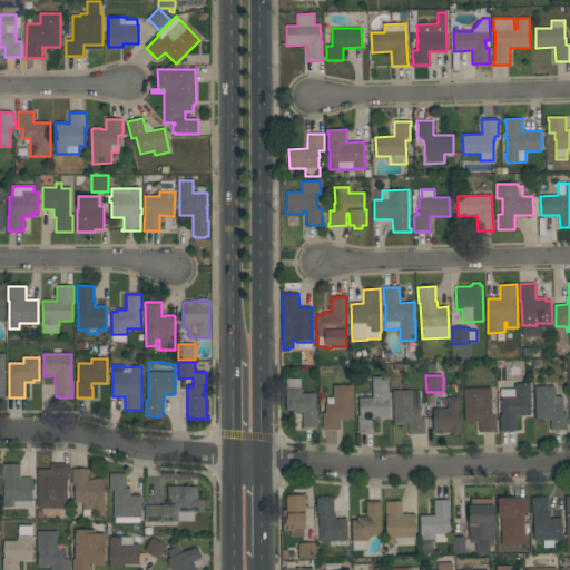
[(373,397),(372,377),(389,376),(389,416),(373,416),(374,432),(359,432),(357,415),(360,415),(359,397),(373,397)]
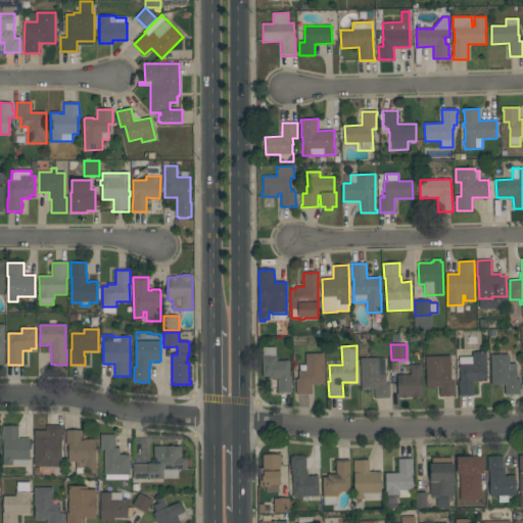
[(290,376),(291,376),(292,392),(278,392),(277,379),(268,379),(268,377),(263,377),(263,347),(276,347),(276,357),(277,357),(277,361),(290,361),(290,376)]
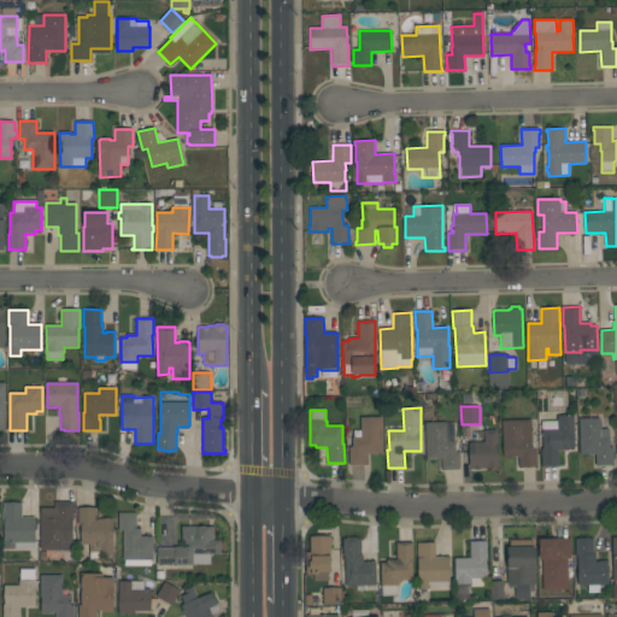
[(575,447),(568,447),(569,450),(558,450),(558,466),(541,466),(541,448),(544,448),(542,430),(541,422),(557,421),(557,416),(574,416),(575,447)]
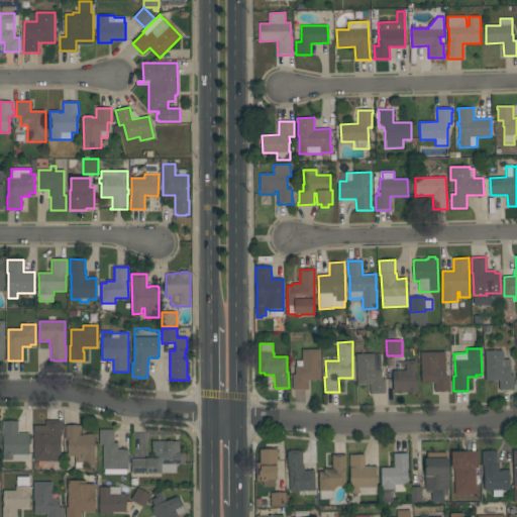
[(320,380),(319,380),(319,381),(316,381),(316,380),(307,380),(308,390),(293,390),(292,375),(295,375),(295,360),(302,360),(302,349),(320,349),(320,380)]
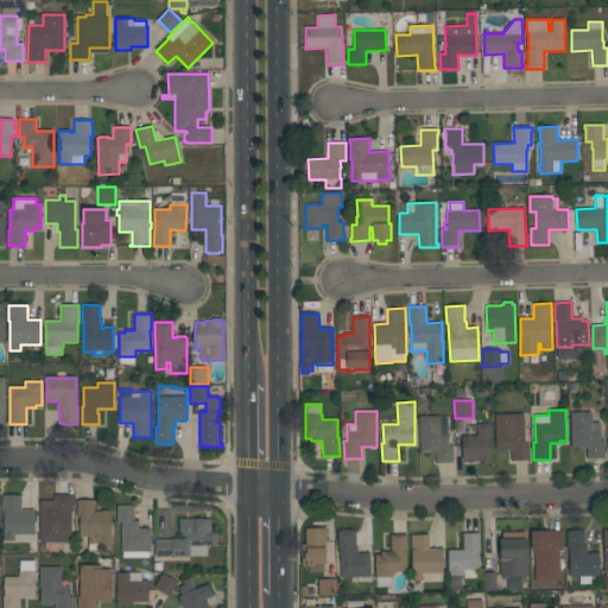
[(570,412),(591,412),(593,431),(601,431),(601,441),(605,441),(605,458),(587,458),(587,448),(571,449),(570,412)]
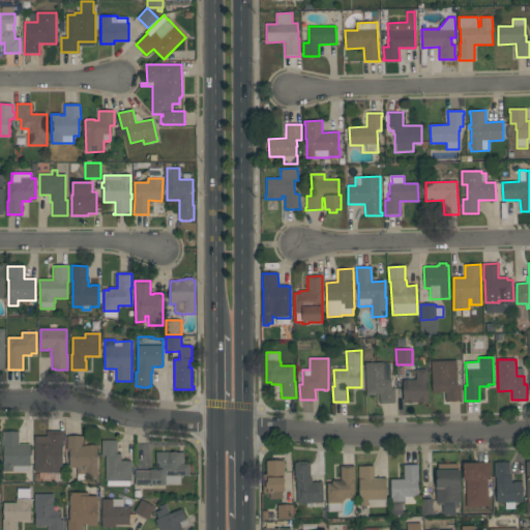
[(457,360),(458,380),(459,386),(461,386),(461,401),(445,402),(445,392),(433,392),(433,381),(432,381),(432,361),(457,360)]
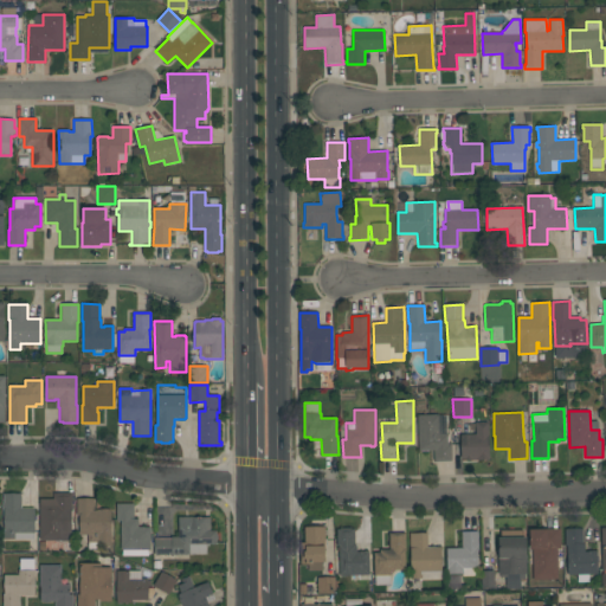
[(418,439),(417,434),(418,434),(418,416),(439,414),(439,416),(447,416),(449,427),(446,427),(446,433),(447,433),(447,443),(451,443),(451,461),(434,462),(433,450),(419,451),(418,439)]
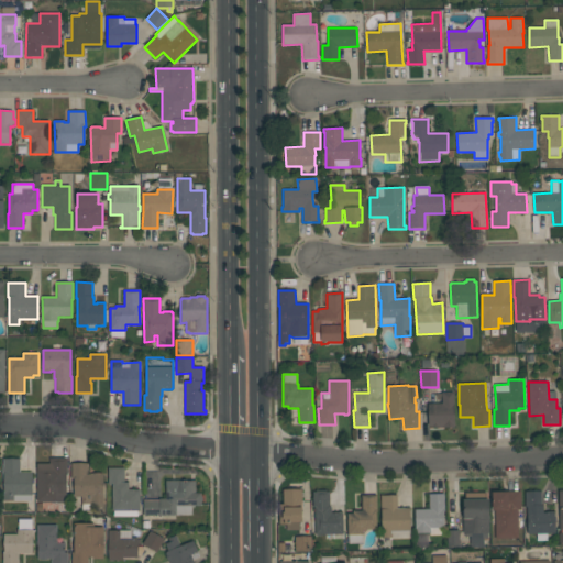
[(454,428),(439,428),(439,427),(429,427),(428,404),(442,404),(442,393),(454,393),(454,428)]
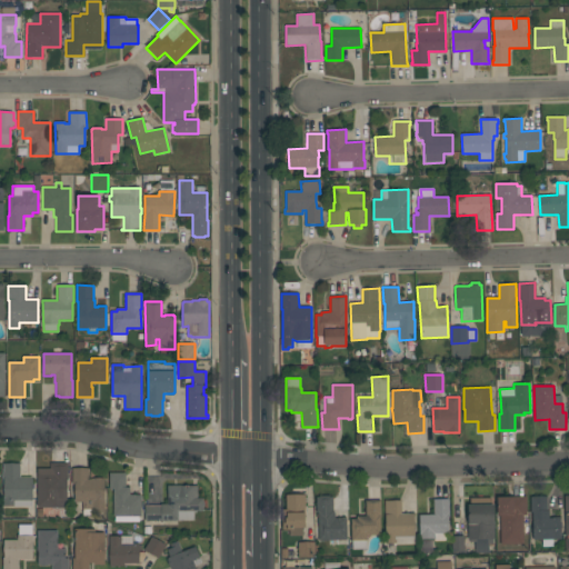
[(32,506),(13,506),(2,506),(2,498),(3,498),(3,479),(2,479),(2,463),(20,463),(20,477),(32,477),(32,506)]
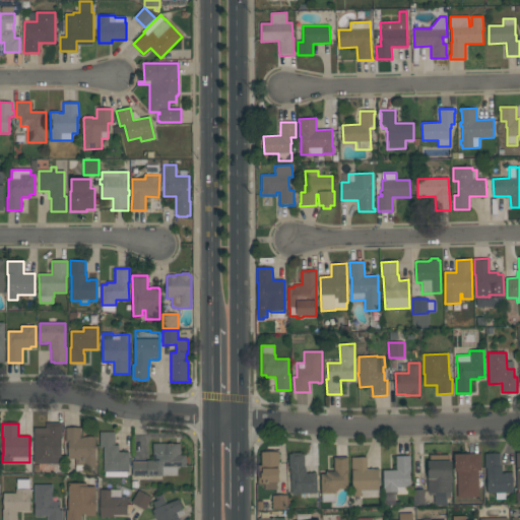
[(34,433),(46,433),(46,424),(62,424),(62,437),(61,437),(61,464),(52,464),(52,463),(34,463),(34,433)]
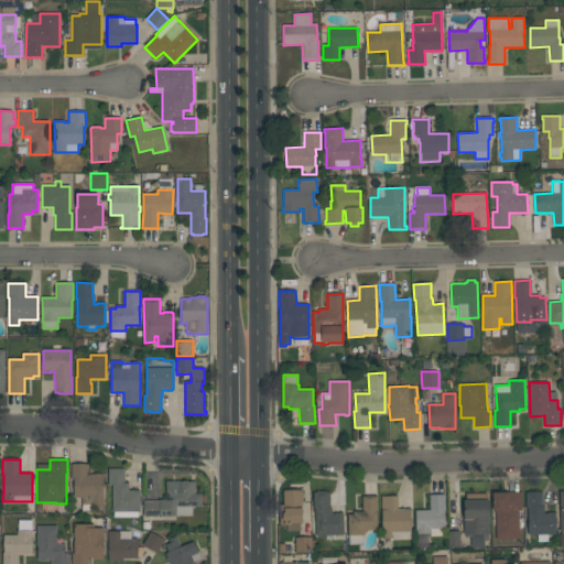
[(82,505),(82,497),(74,497),(74,480),(72,480),(72,464),(88,464),(88,475),(93,475),(93,474),(104,474),(104,505),(82,505)]
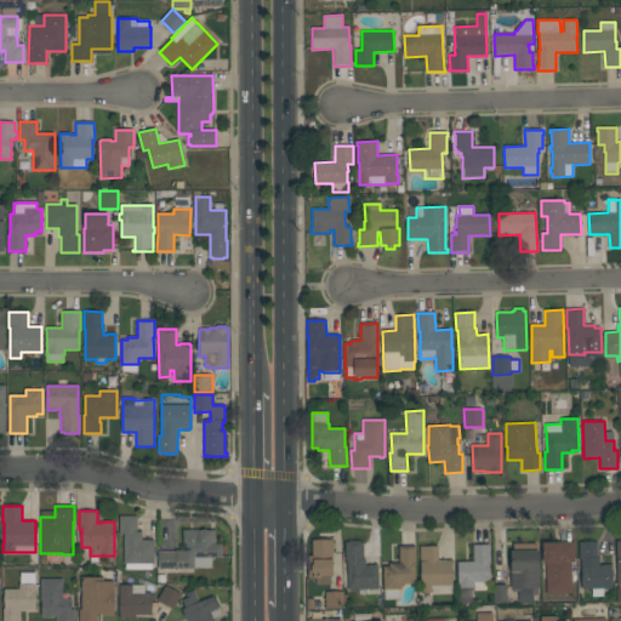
[(125,570),(125,564),(124,564),(124,534),(119,534),(119,517),(137,517),(137,531),(142,531),(142,540),(154,540),(154,563),(153,563),(153,570),(125,570)]
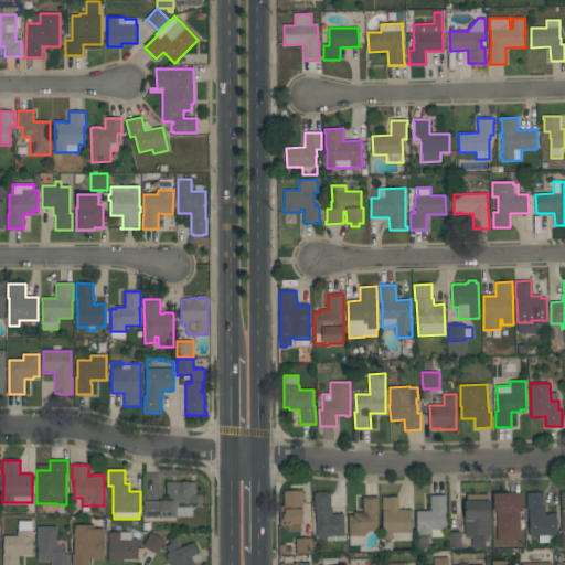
[(196,482),(196,494),(202,494),(202,508),(192,508),(192,516),(144,516),(144,502),(159,502),(159,500),(167,500),(167,482),(196,482)]
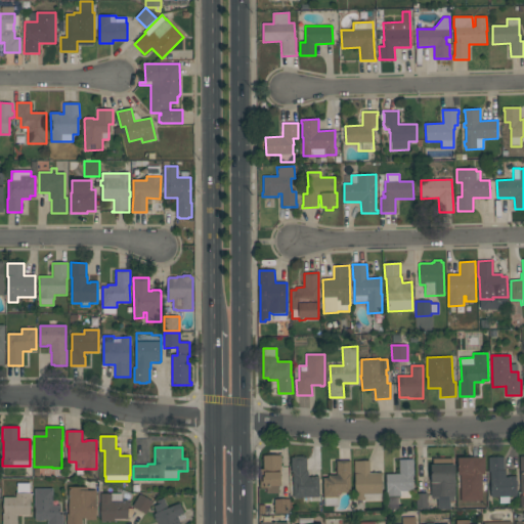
[(266,493),(266,487),(260,487),(259,469),(263,469),(263,455),(280,455),(281,472),(280,472),(280,485),(278,485),(279,493),(266,493)]
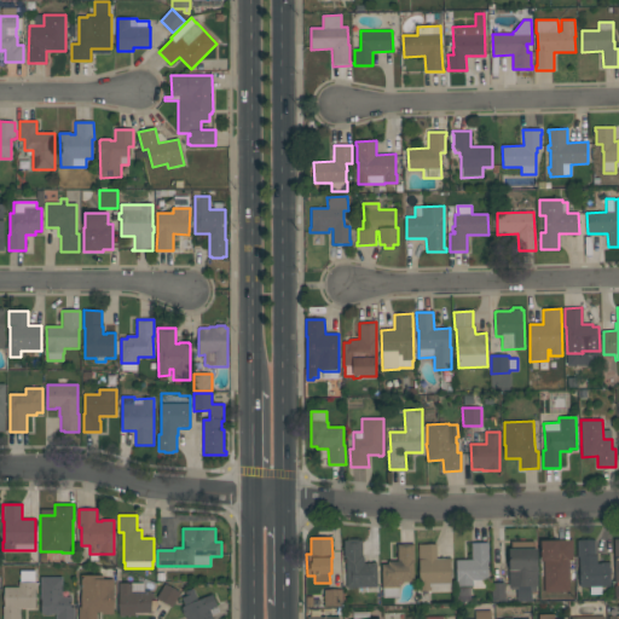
[(347,588),(346,557),(345,557),(343,541),(347,541),(347,539),(359,539),(359,541),(362,541),(363,555),(364,555),(364,563),(376,563),(377,588),(347,588)]
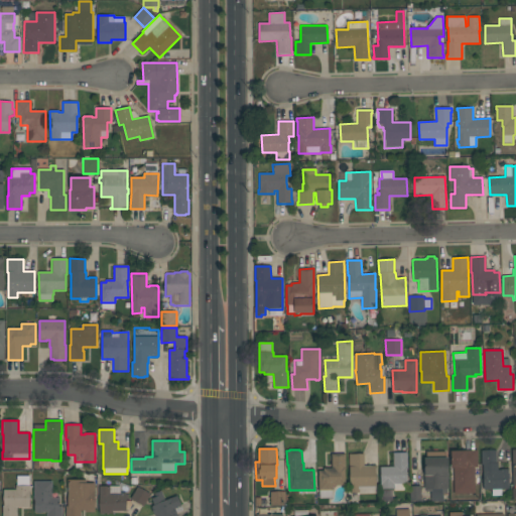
[(475,494),(454,494),(454,468),(450,468),(450,450),(478,449),(478,468),(475,468),(475,494)]
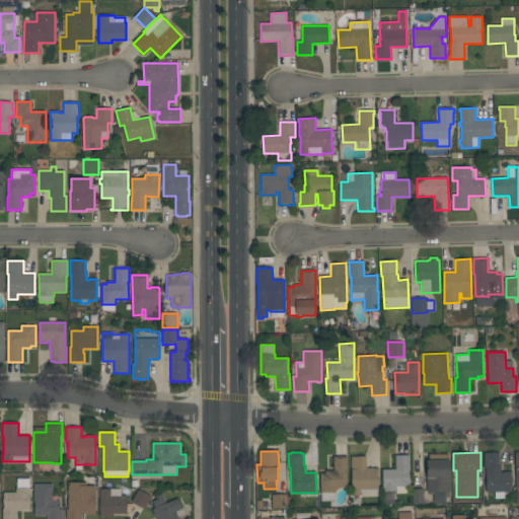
[(437,454),(437,453),(440,453),(440,454),(448,454),(448,460),(450,460),(451,477),(451,492),(449,492),(449,496),(445,496),(446,505),(433,505),(433,494),(429,495),(429,493),(427,493),(427,460),(429,460),(429,454),(437,454)]
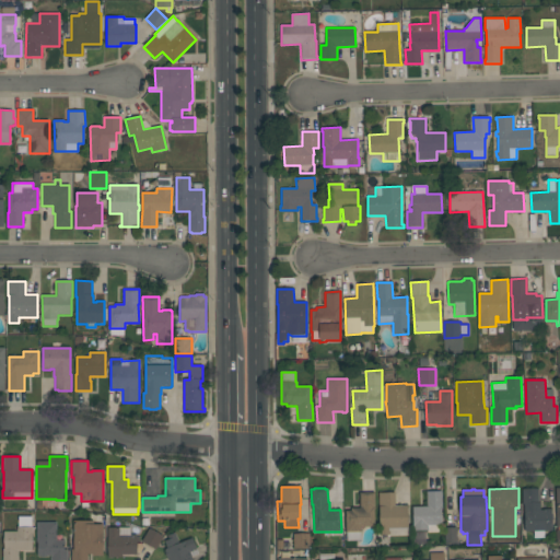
[(525,532),(524,504),(523,504),(522,489),(538,489),(539,503),(540,503),(540,510),(544,510),(544,509),(550,509),(550,510),(551,510),(551,531),(525,532)]
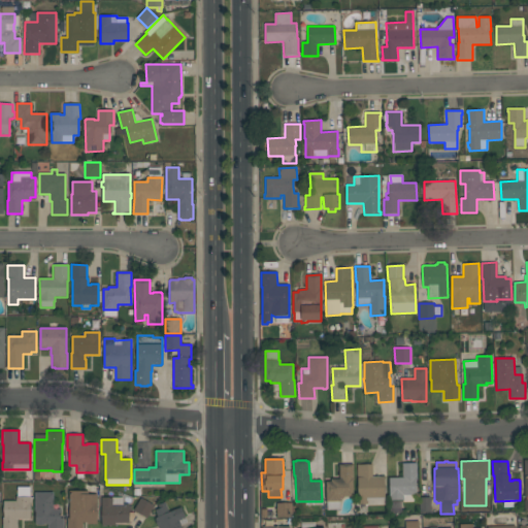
[(402,477),(402,463),(417,463),(417,477),(416,477),(417,502),(403,502),(403,500),(390,500),(389,477),(402,477)]
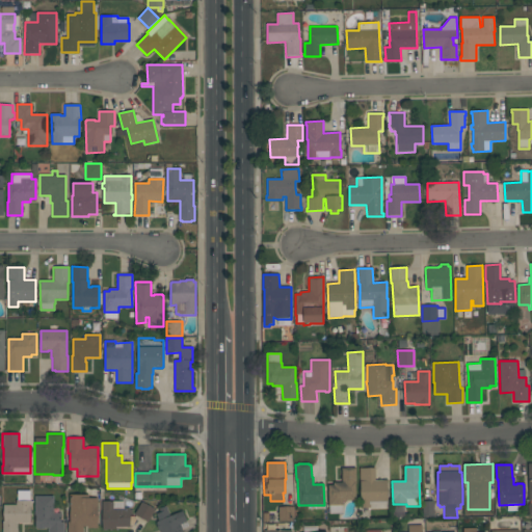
[(356,483),(355,483),(355,500),(343,500),(343,505),(342,505),(342,513),(329,513),(329,505),(328,505),(328,484),(334,484),(334,482),(342,482),(342,468),(355,468),(356,483)]
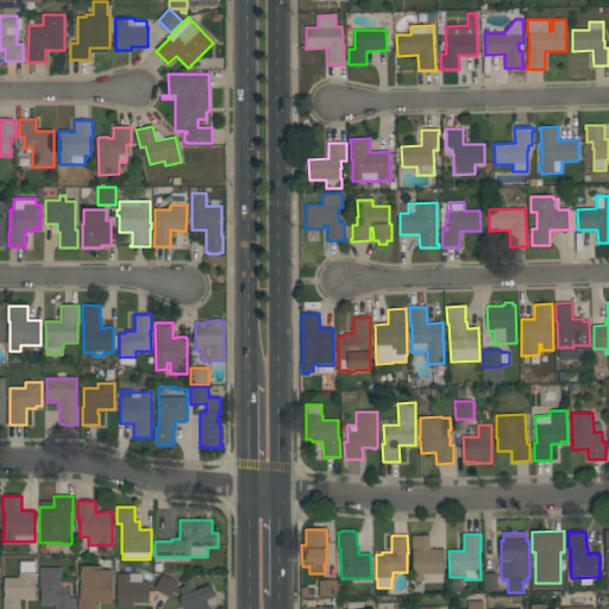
[(429,550),(444,550),(444,575),(424,575),(424,582),(413,582),(413,552),(412,552),(412,535),(429,535),(429,550)]
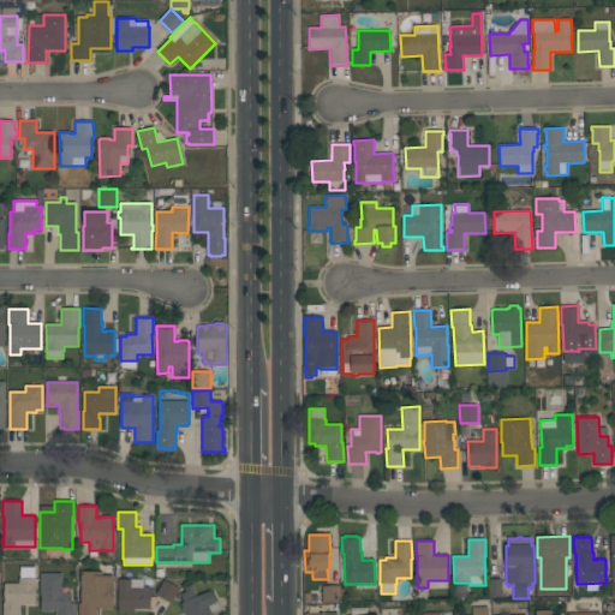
[(36,604),(19,604),(19,614),(3,614),(3,603),(4,603),(4,584),(19,584),(19,566),(36,566),(36,604)]
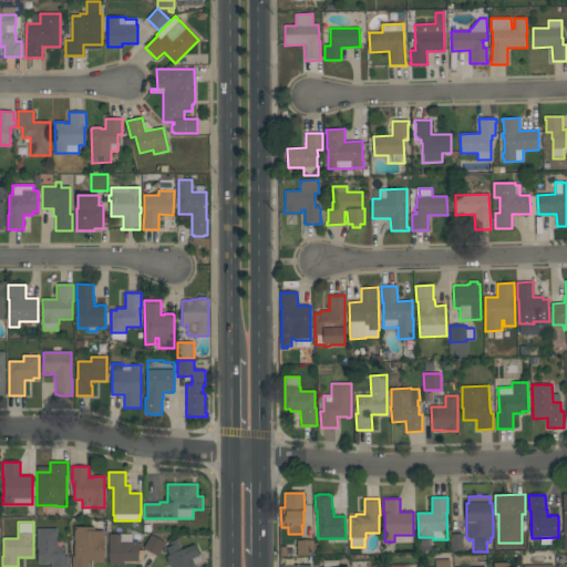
[(104,563),(93,563),(93,560),(89,560),(89,566),(72,566),(72,556),(74,556),(74,527),(94,527),(94,531),(104,531),(104,563)]
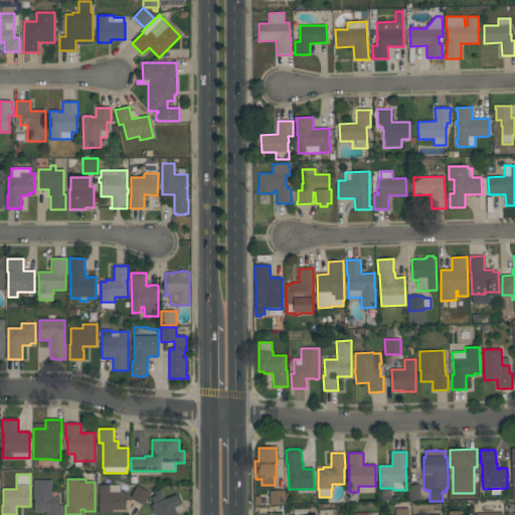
[(52,480),(51,497),(58,497),(58,505),(62,505),(62,514),(47,514),(47,511),(44,511),(44,512),(35,512),(35,511),(33,511),(34,480),(52,480)]
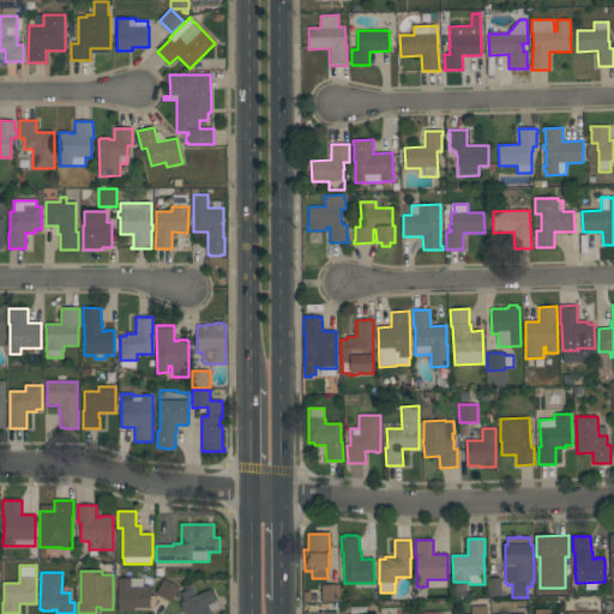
[(143,578),(143,587),(150,587),(150,608),(146,608),(146,609),(142,608),(138,608),(134,608),(134,611),(128,611),(128,612),(118,612),(118,578),(143,578)]
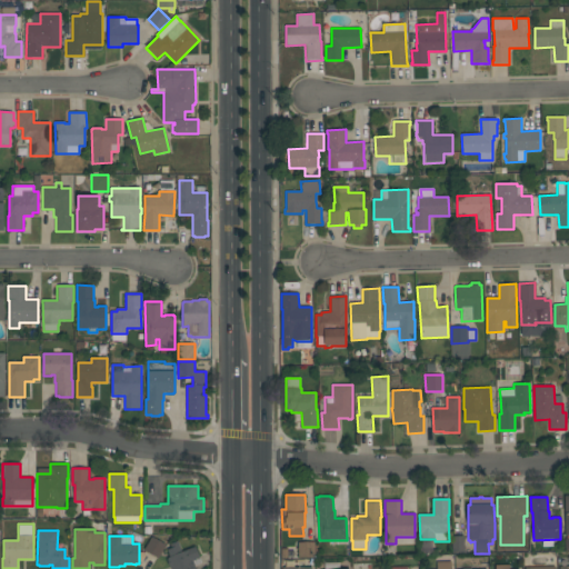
[(465,552),(452,552),(451,536),(463,536),(465,552)]
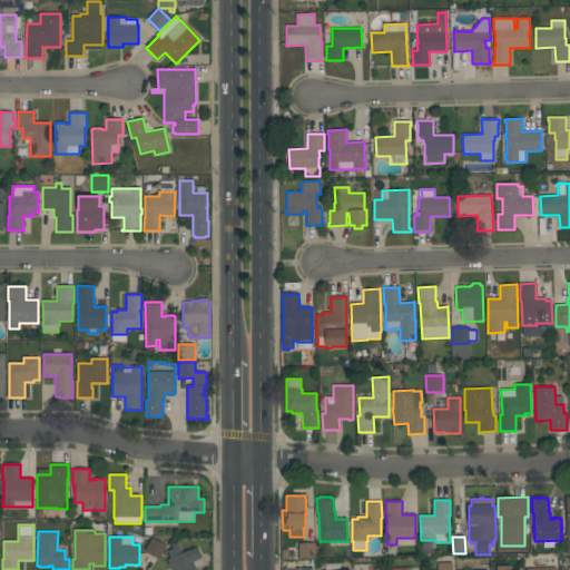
[(158,559),(144,551),(153,538),(166,546),(158,559)]
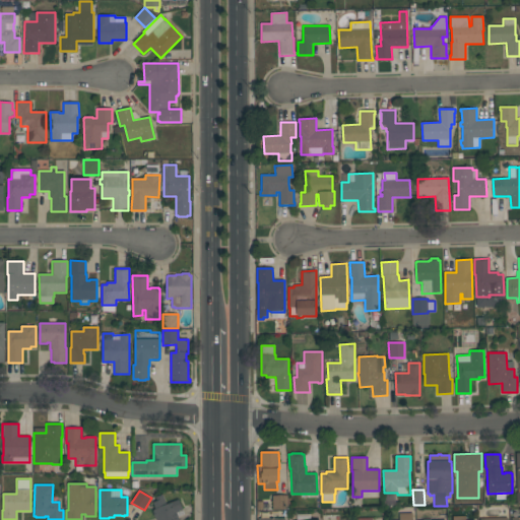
[(156,519),(155,519),(151,511),(153,511),(153,510),(155,509),(152,503),(157,501),(155,497),(163,495),(167,504),(178,499),(185,514),(178,517),(179,519),(156,519)]
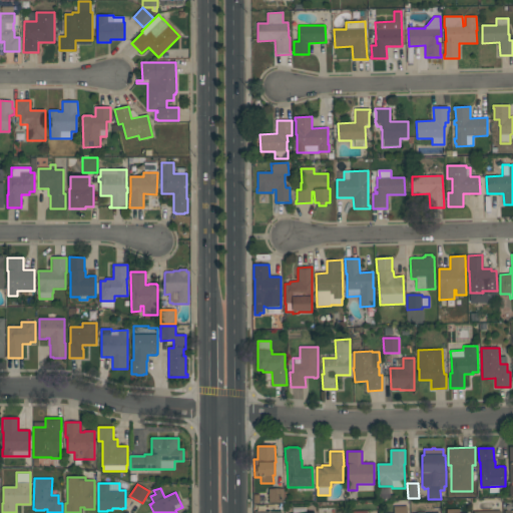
[(284,502),(269,503),(269,489),(284,489),(284,502)]
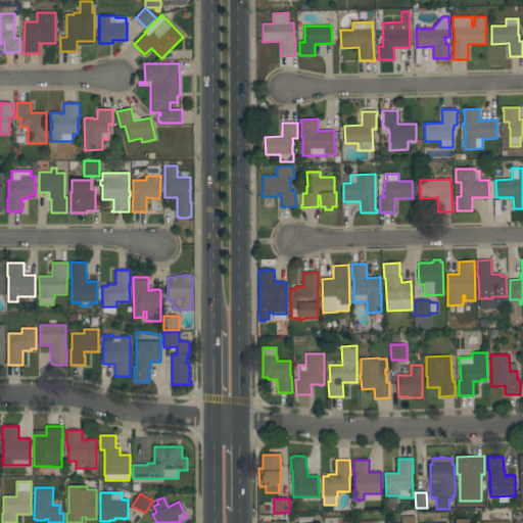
All buildings are outlined.
